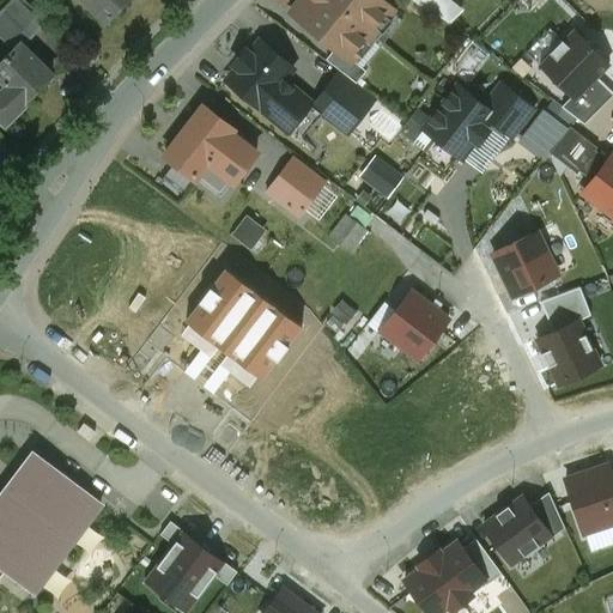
[(79,0),(105,25),(128,0),(79,0)]
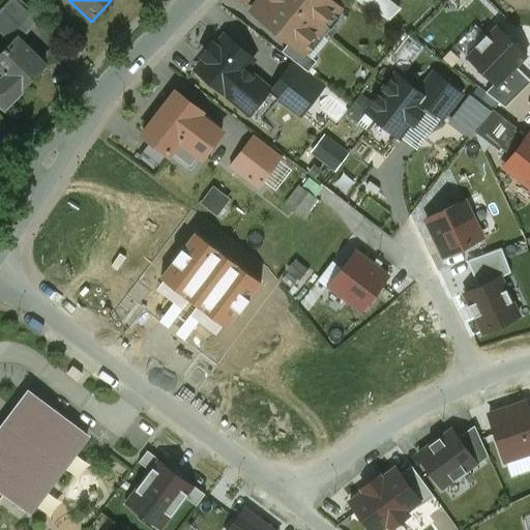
[(339,7),(329,0),(259,0),(252,10),(290,41),(302,53),(303,51),(339,7)]
